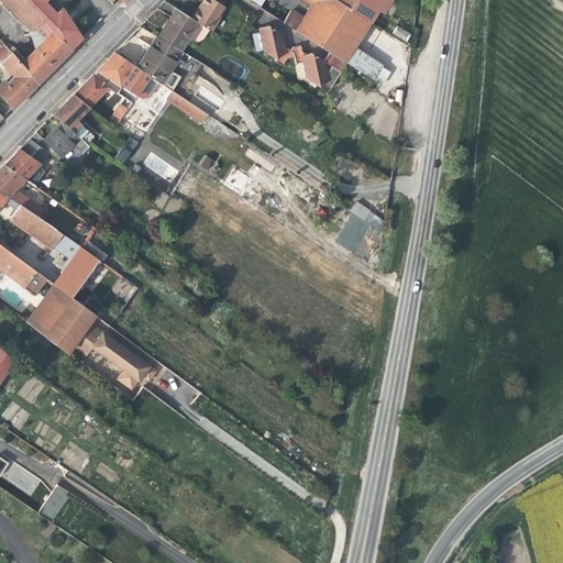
[(0,0),(30,30),(34,48),(26,56),(44,76),(62,58),(70,50),(36,15),(26,4),(22,0),(0,0)]
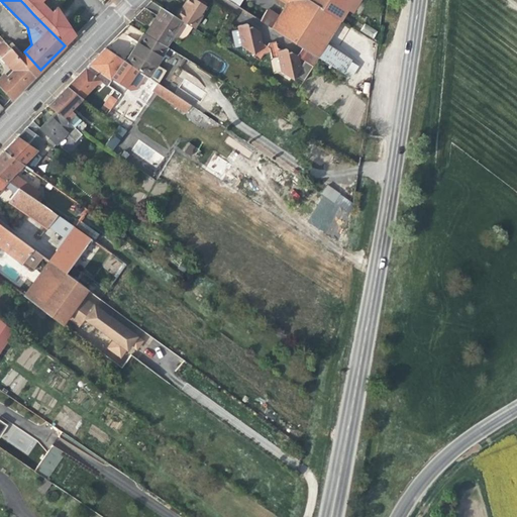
[(44,0),(28,0),(24,4),(33,14),(65,45),(75,35),(69,27),(60,14),(56,7),(55,9),(49,4),(44,0)]
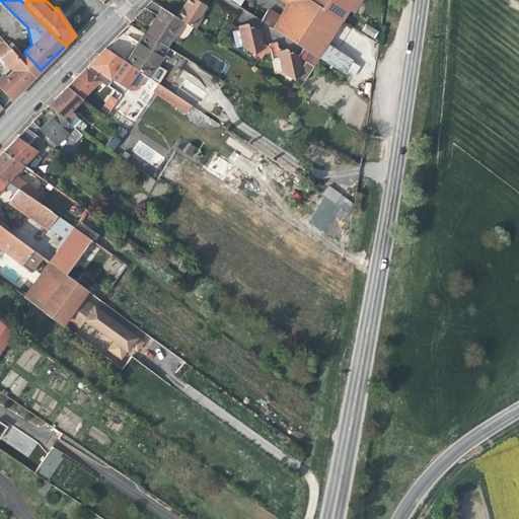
[(191,0),(187,7),(179,18),(196,28),(197,28),(205,15),(204,14),(209,6),(200,0),(191,0)]
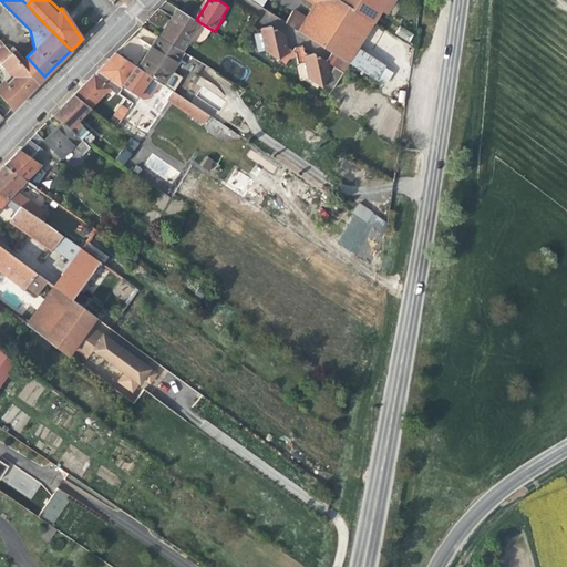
[(309,0),(316,3),(307,18),(298,30),(333,52),(348,62),(358,47),(364,37),(374,22),(339,0),(309,0)]
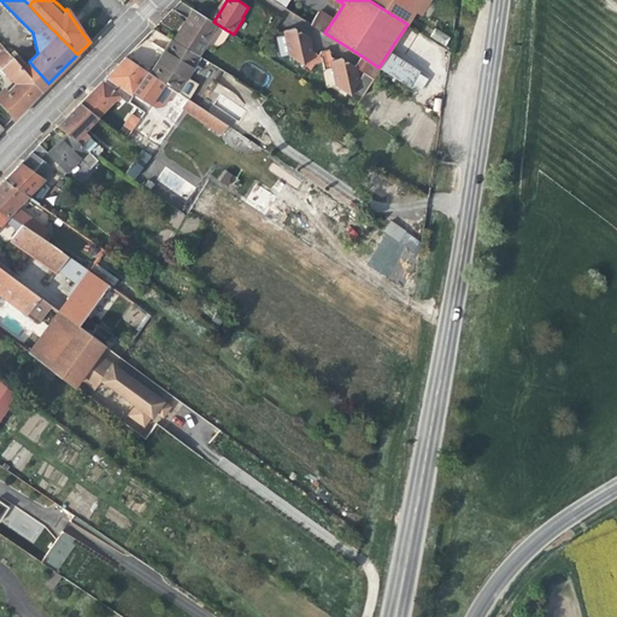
[(369,0),(407,24),(415,11),(422,0),(369,0)]
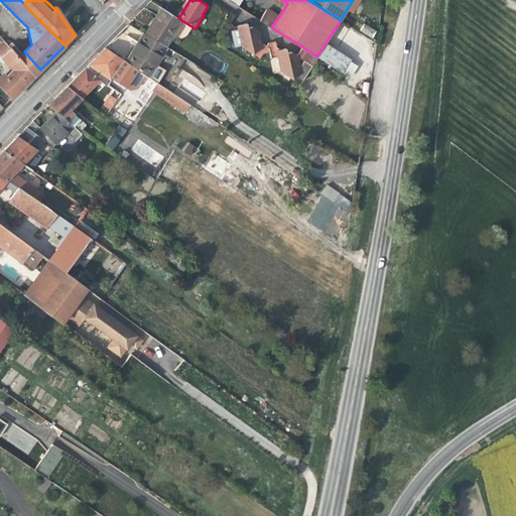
[(361,0),(353,0),(347,9),(353,13),(361,0)]
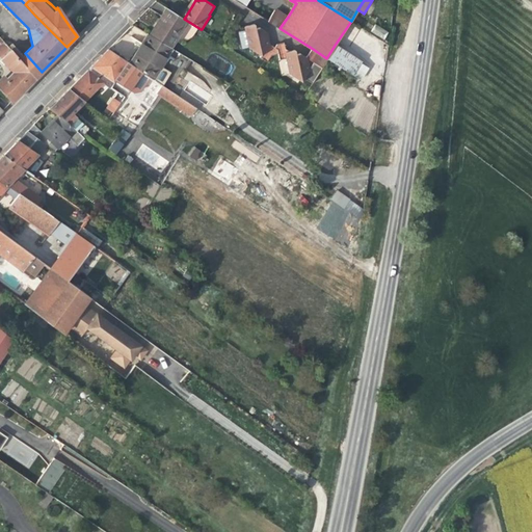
[(267,21),(280,28),(288,17),(275,8),(267,21)]
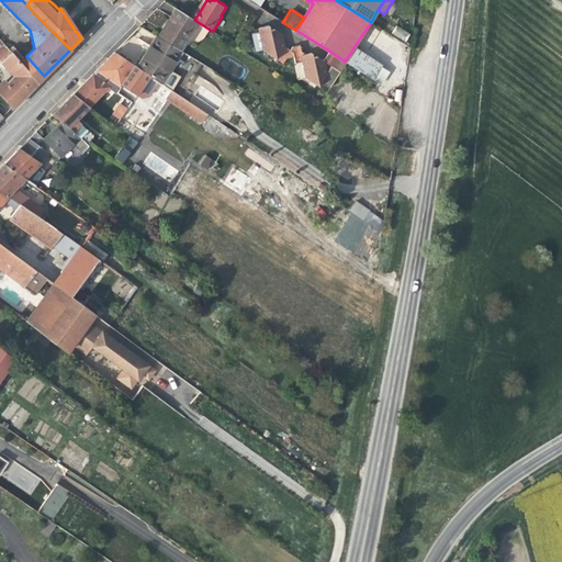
[(212,31),(194,20),(179,10),(172,20),(167,29),(164,27),(158,36),(180,49),(188,38),(194,43),(205,41),(212,31)]
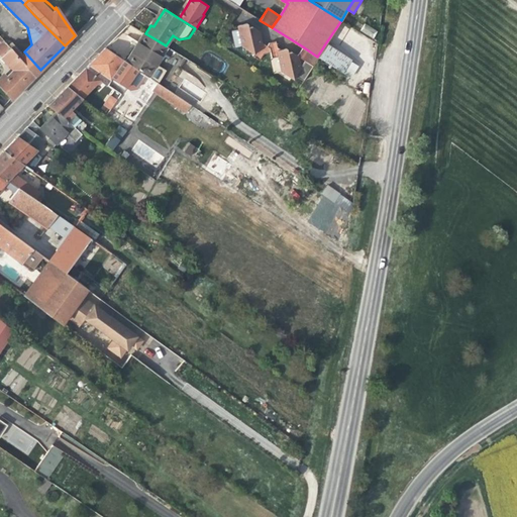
[(350,26),(341,20),(332,33),(341,39),(350,26)]
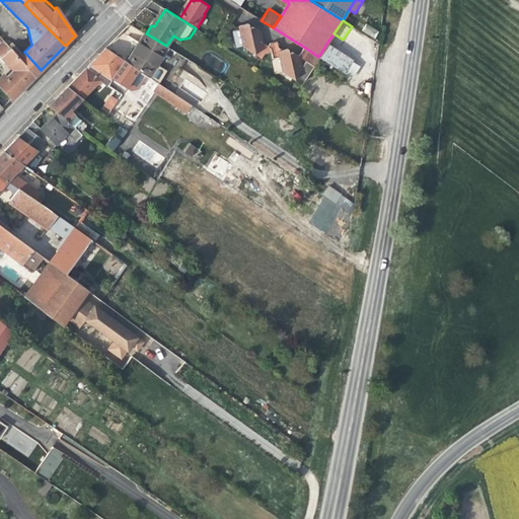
[(252,56),(258,60),(263,54),(269,53),(270,60),(277,58),(280,71),(295,81),(297,78),(305,83),(321,58),(318,57),(305,48),(300,57),(294,53),(289,54),(288,50),(283,50),(279,48),(278,43),(270,45),(268,47),(263,43),(260,31),(256,29),(252,27),(248,28),(247,23),(237,25),(242,47),(252,54),(252,56)]
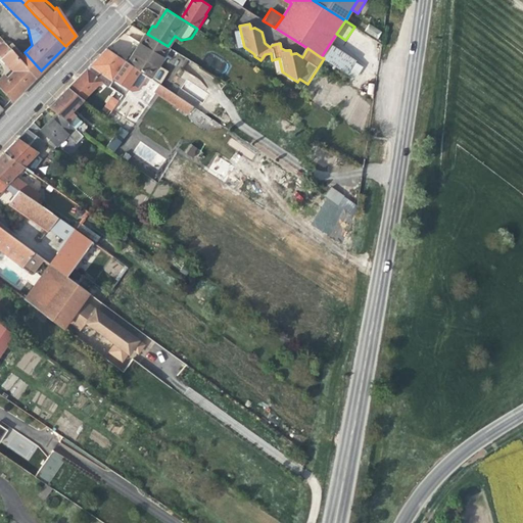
[(378,38),(382,31),(368,25),(365,32),(378,38)]
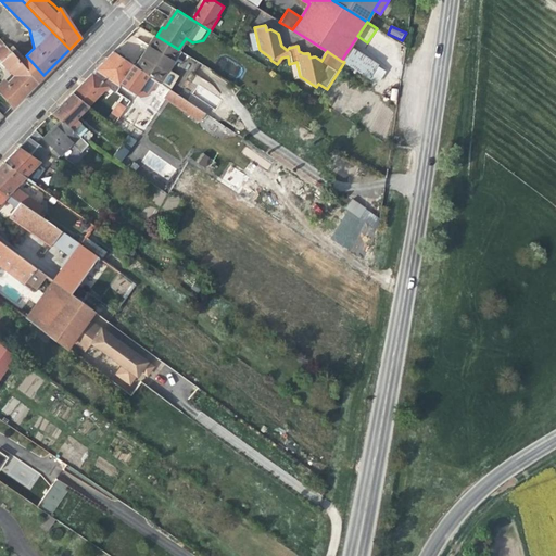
[(149,50),(138,67),(161,81),(180,51),(178,49),(156,36),(154,35),(149,42),(146,48),(149,50)]
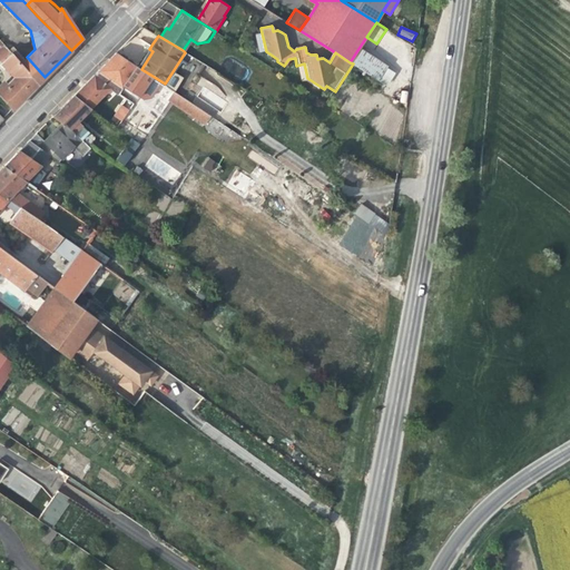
[(0,88),(0,96),(12,110),(25,98),(38,84),(20,64),(8,50),(0,41),(0,61),(13,76),(0,88)]
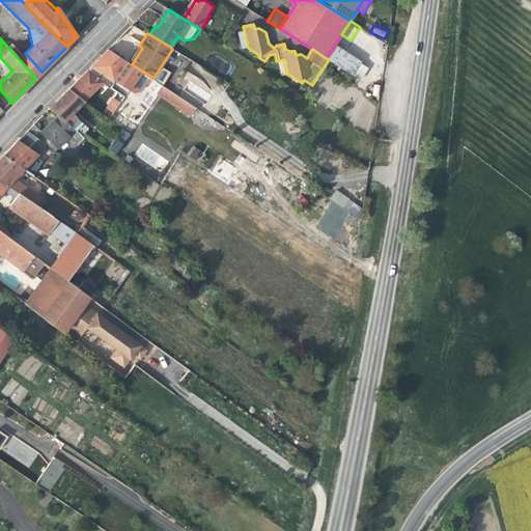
[(12,43),(7,47),(19,59),(24,54),(12,43)]
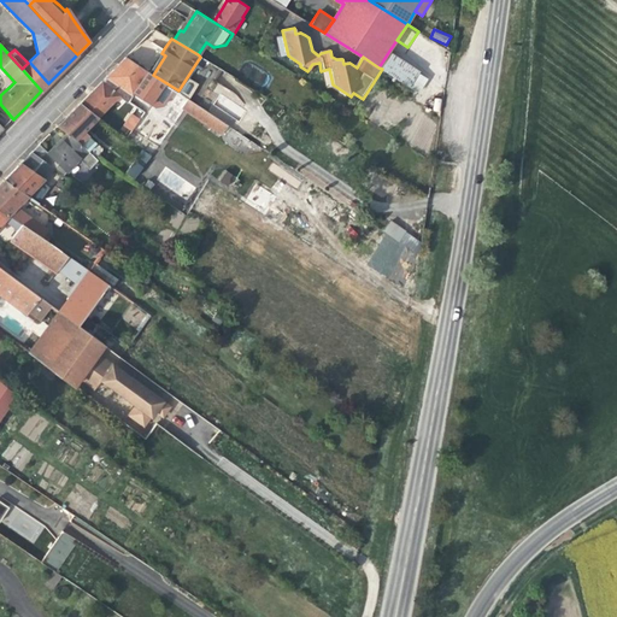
[(421,71),(389,51),(378,68),(382,69),(419,93),(428,78),(419,74),(421,71)]
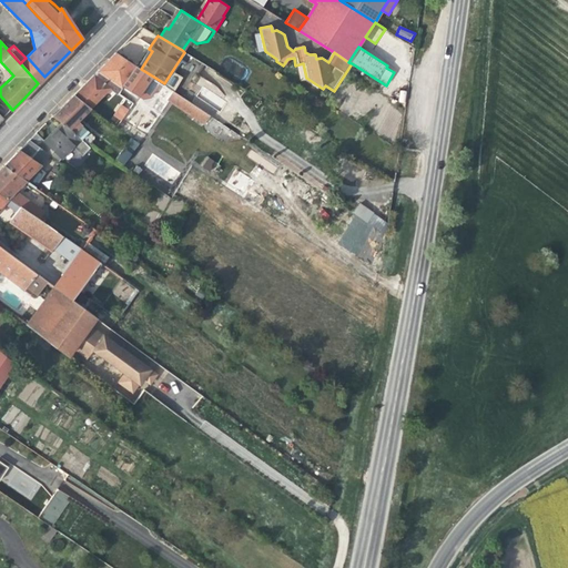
[(117,93),(137,66),(115,51),(104,63),(93,74),(110,88),(117,93)]
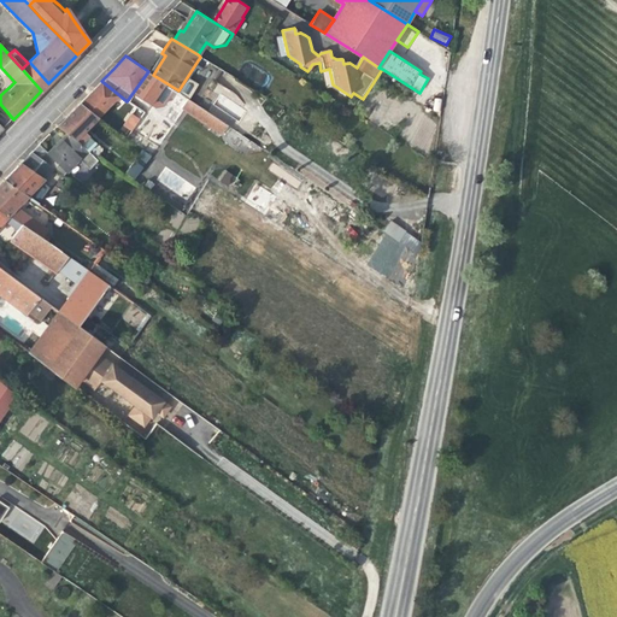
[(41,90),(48,83),(29,62),(28,63),(22,69),(41,90)]
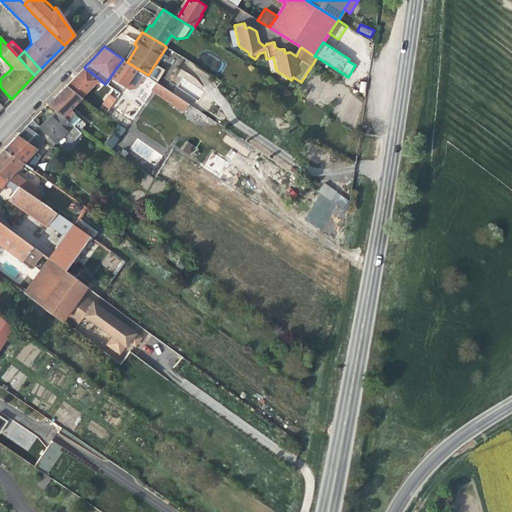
[(81,96),(99,79),(84,67),(76,75),(66,85),(81,96)]
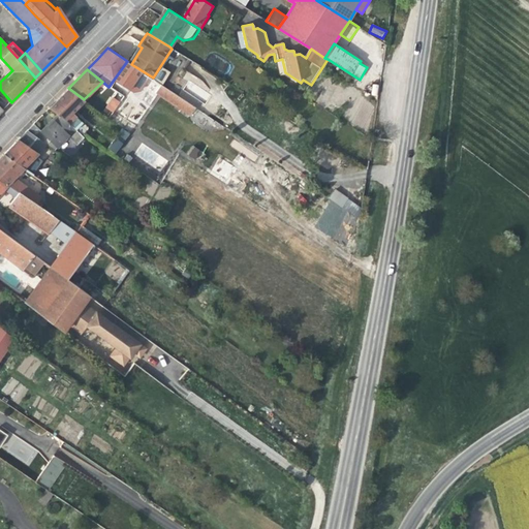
[(186,73),(184,78),(190,81),(187,88),(207,97),(212,86),(186,73)]
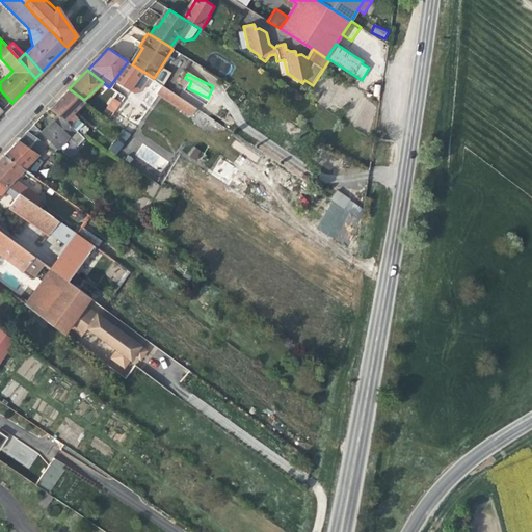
[(191,116),(197,108),(190,103),(176,94),(162,84),(157,92),(166,99),(176,106),(191,116)]
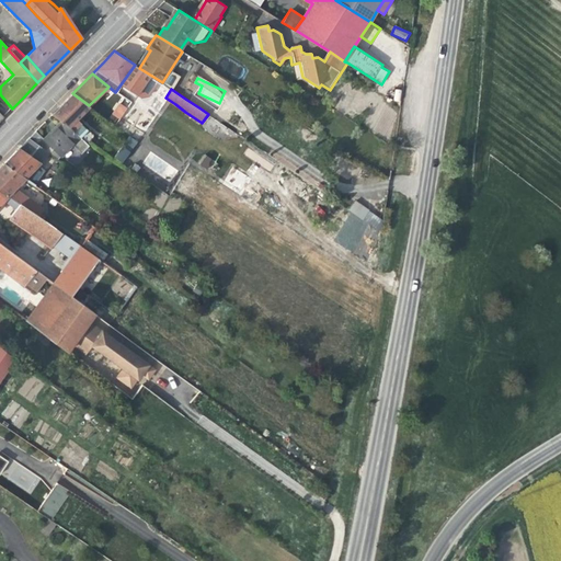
[(191,91),(185,99),(201,109),(203,105),(204,103),(201,101),(203,99),(191,91)]
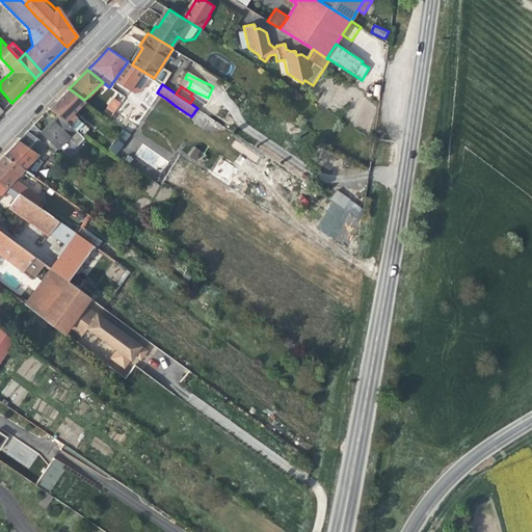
[(75,110),(84,100),(69,88),(60,98),(50,108),(57,113),(82,130),(87,125),(83,121),(84,120),(75,110)]
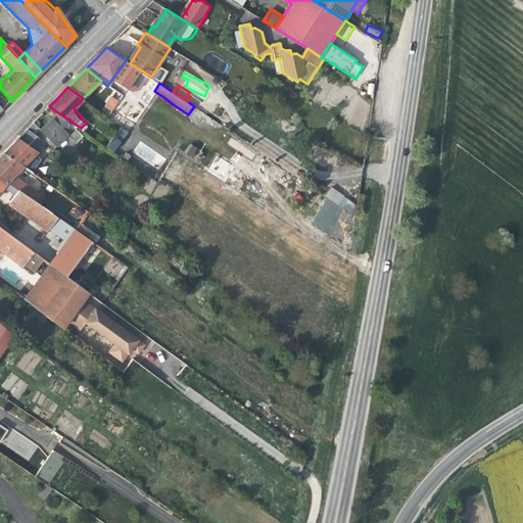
[(107,103),(113,107),(122,96),(115,92),(111,98),(111,97),(107,103)]
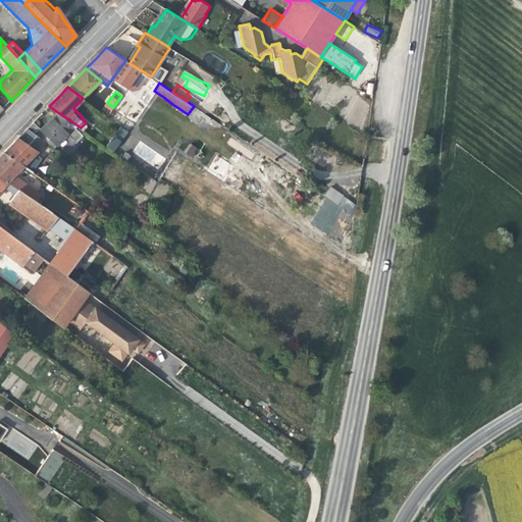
[(170,108),(172,104),(163,97),(161,102),(170,108)]
